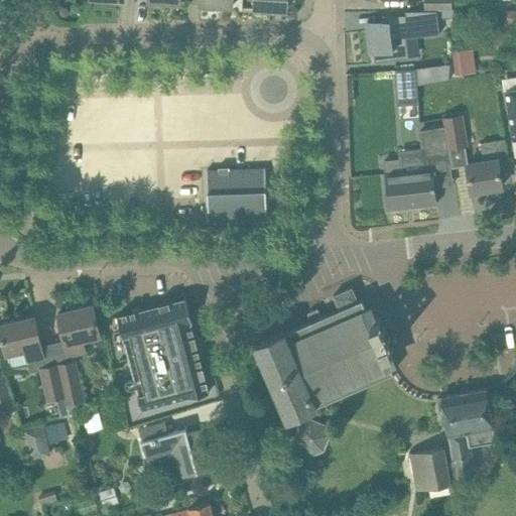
[(200,0),(200,4),(202,4),(202,7),(204,9),(214,10),(216,8),(217,6),(232,7),(232,0),(200,0)]
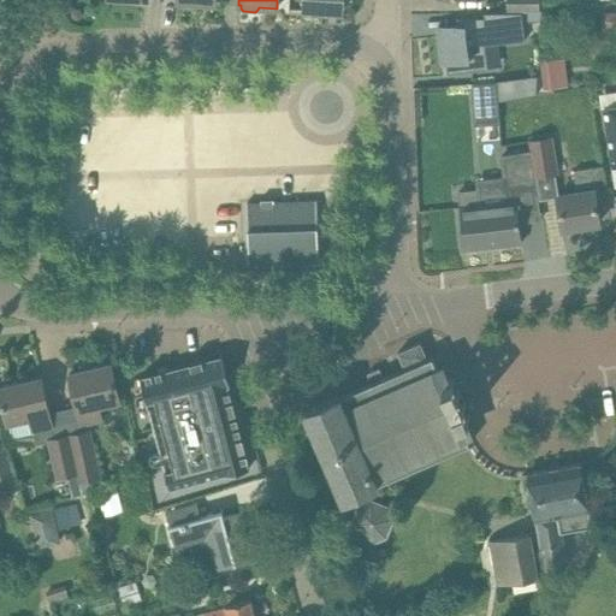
[(303,0),(303,10),(342,12),(343,0),(348,0),(347,0),(303,0)]
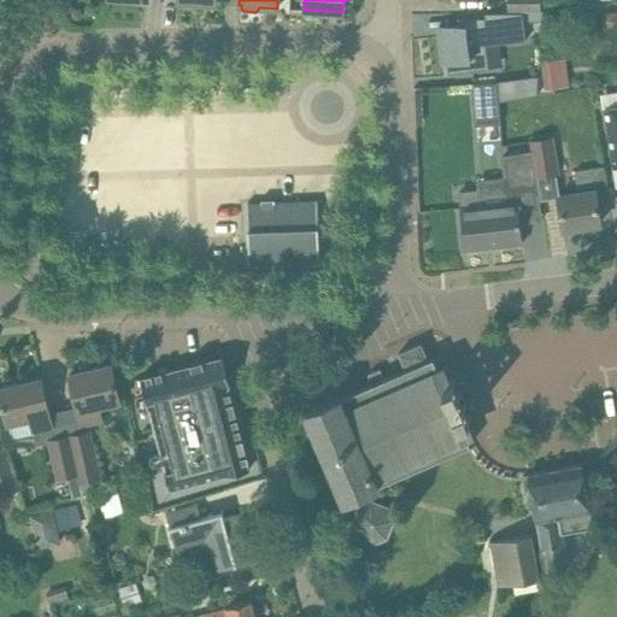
[(540,10),(540,0),(509,0),(509,10),(540,10)]
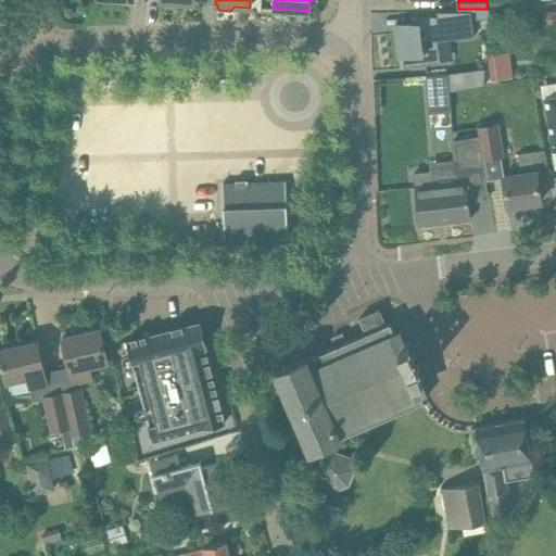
[(476,10),(476,20),(489,20),(489,10),(476,10)]
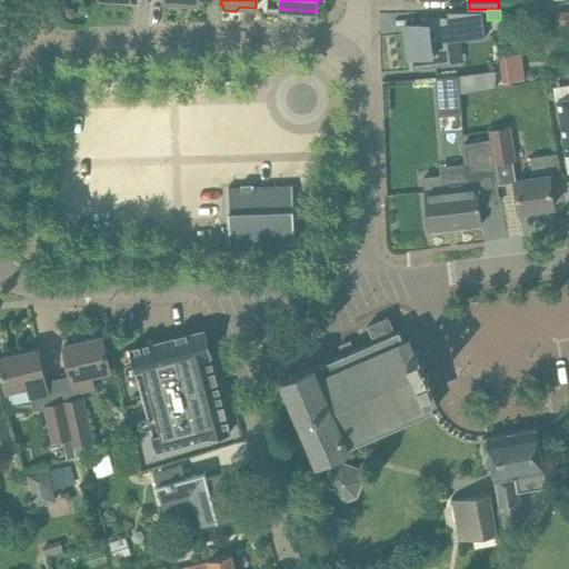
[(422,22),(402,25),(407,59),(411,59),(412,69),(451,63),(448,42),(485,37),(481,11),(447,12),(447,17),(422,17),(422,22)]
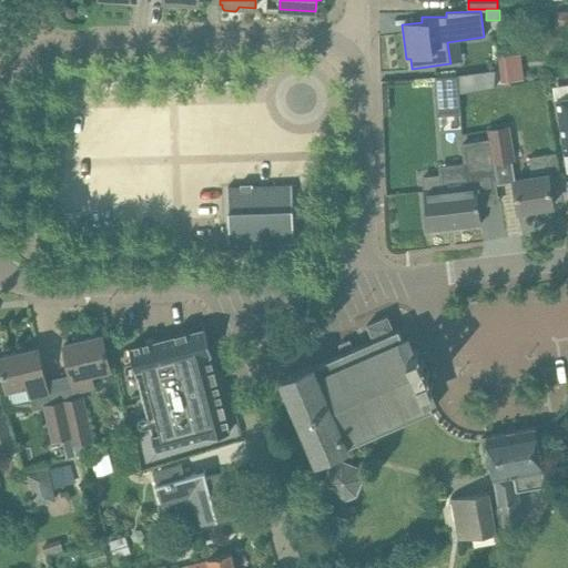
[(567,24),(567,11),(558,12),(559,26),(567,24)]
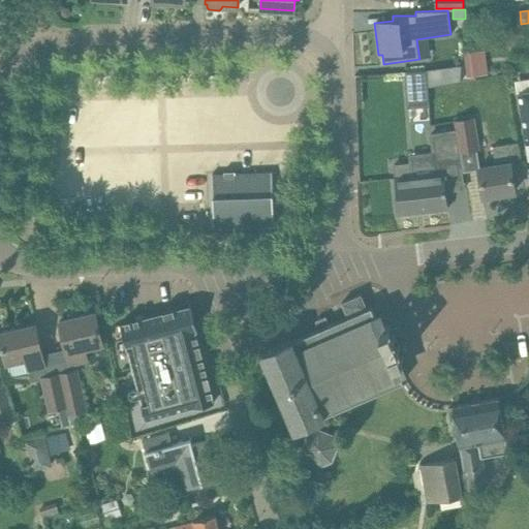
[(510,17),(500,17),(500,27),(510,27),(510,17)]
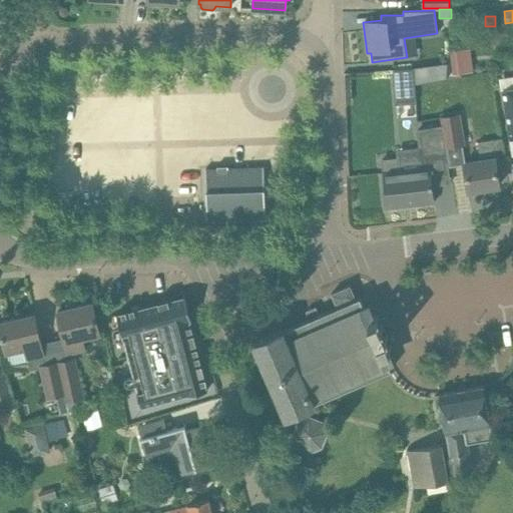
[(453,75),(465,74),(462,50),(450,52),(453,75)]
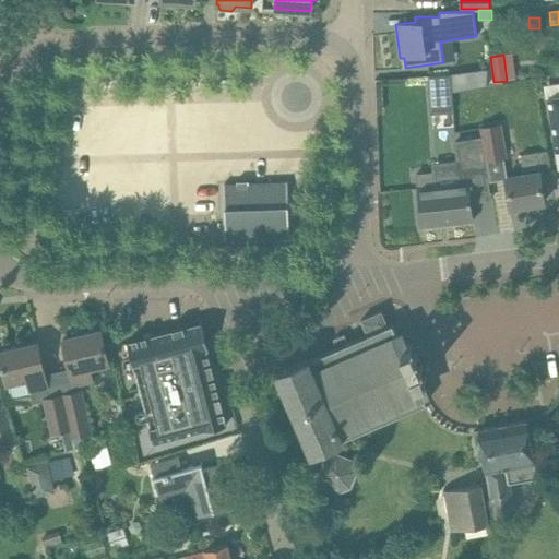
[(487,70),(451,75),(452,92),(487,86),(487,70)]
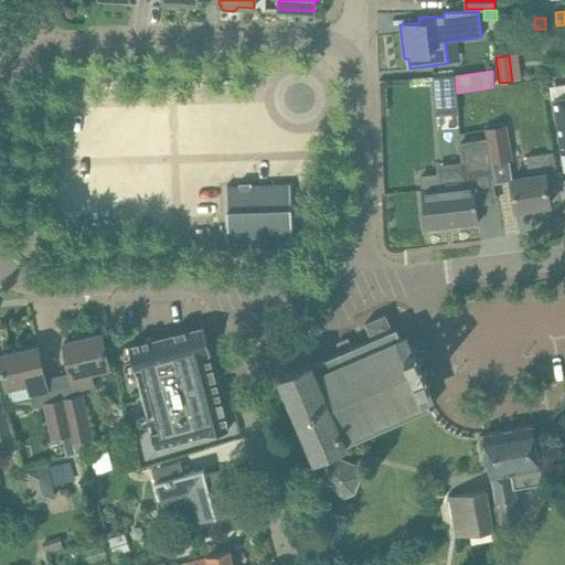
[(456,76),(434,77),(436,114),(458,113),(457,93),(456,76)]
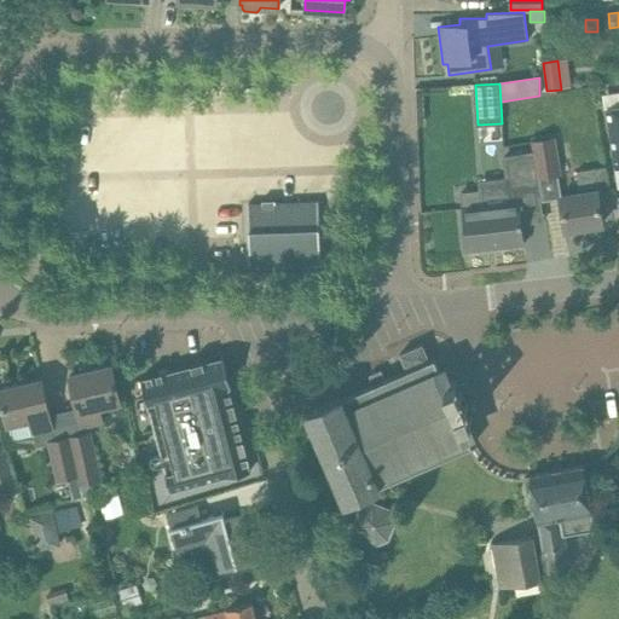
[(618,106),(606,109),(618,185),(617,185),(618,196),(618,106)]
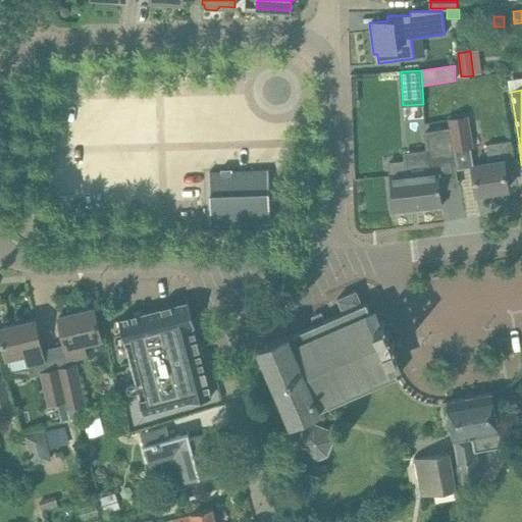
[(471,147),(466,116),(450,119),(455,150),(471,147)]
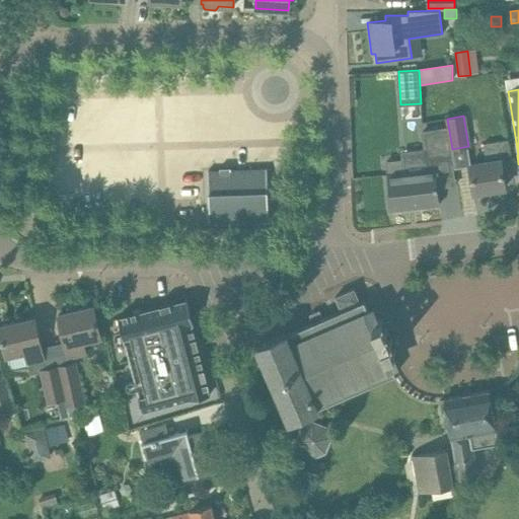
[(446,128),(421,131),(424,148),(427,165),(434,164),(452,161),(446,128)]
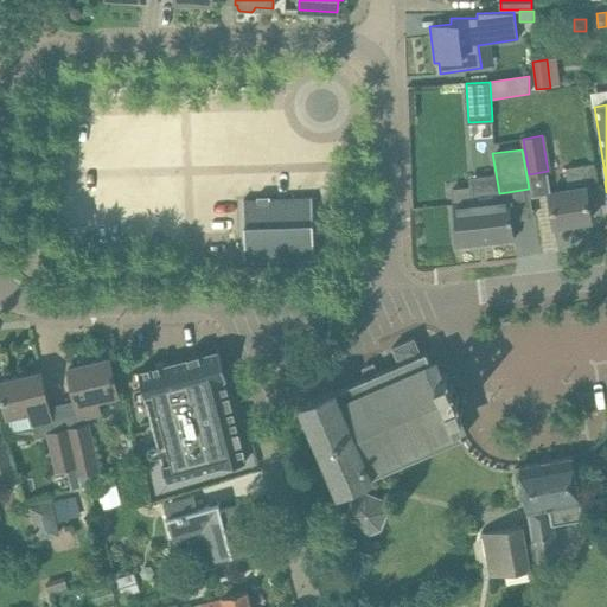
[(596,187),(593,164),(566,168),(569,190),(549,192),(554,225),(589,219),(586,189),(596,187)]
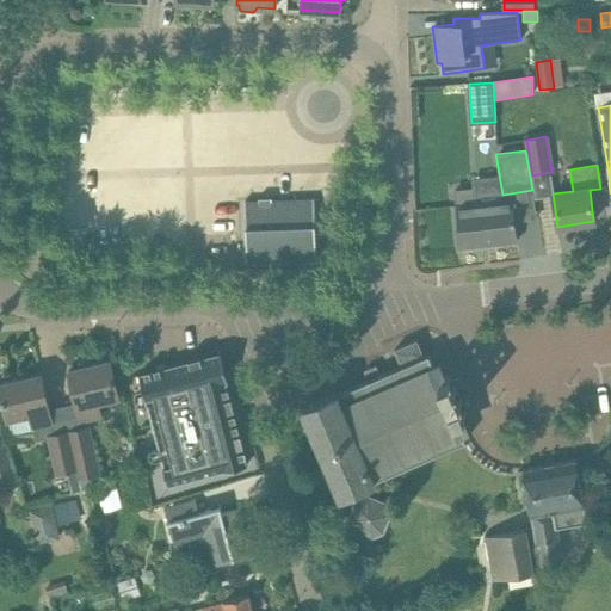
[(473,187),(455,190),(462,248),(517,241),(514,221),(512,198),(476,203),(474,187),(473,187)]
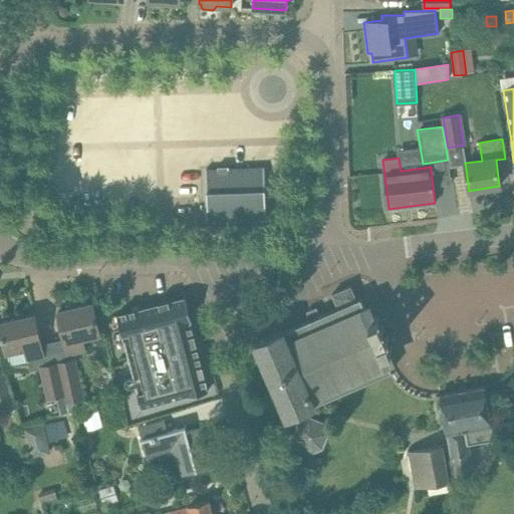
[(218,170),(206,171),(208,221),(209,221),(208,212),(218,212),(218,217),(217,217),(217,218),(265,216),(265,219),(266,219),(264,169),(228,170),(228,168),(218,168),(218,170)]
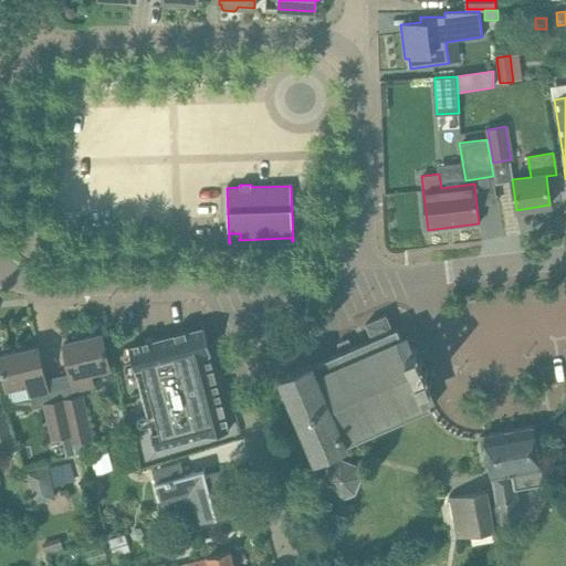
[(412,350),(407,337),(402,339),(397,327),(392,329),(386,315),(366,323),(373,338),(352,347),(348,338),(337,343),(341,352),(311,365),(310,364),(282,376),(317,459),(328,454),(332,462),(329,462),(331,465),(325,479),(322,480),(327,491),(331,490),(343,494),(345,498),(356,493),(354,490),(359,477),(363,475),(358,464),(355,465),(343,461),(341,458),(338,459),(335,451),(346,447),(346,444),(431,408),(428,399),(432,397),(427,384),(431,383),(417,348),(412,350)]
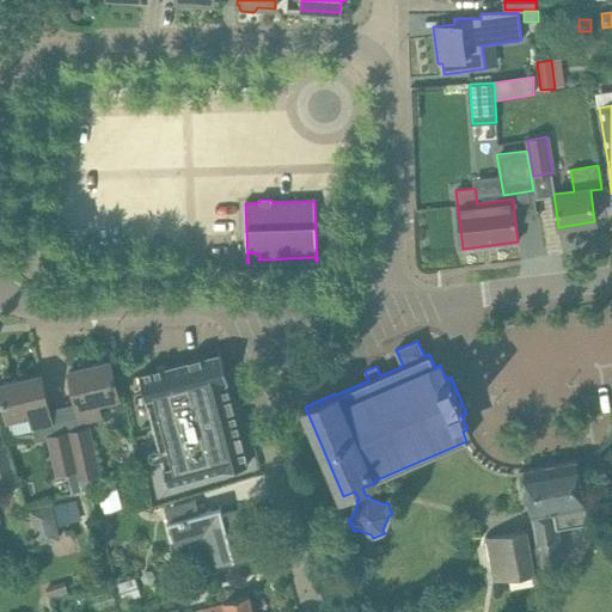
[(220,352),(139,374),(169,485),(224,470),(225,470),(248,464),(226,383),(228,383),(220,352)]
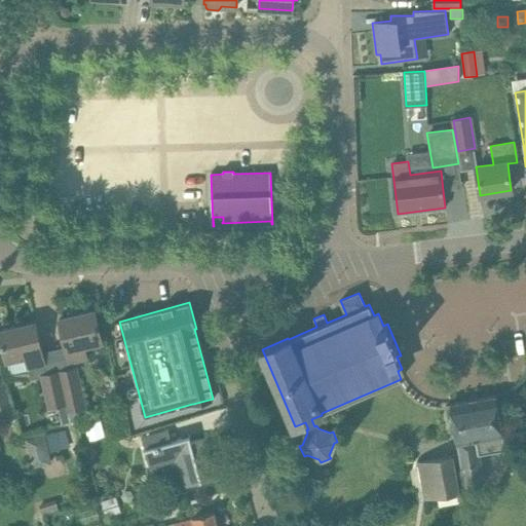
[(103,343),(96,310),(59,318),(69,363),(85,359),(82,347),(103,343)]
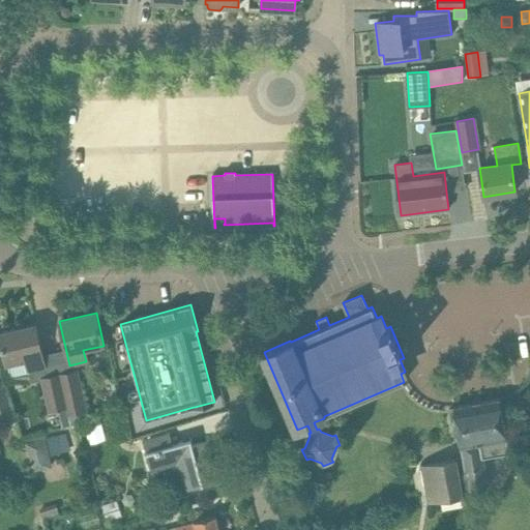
[(35,324),(0,331),(0,336),(3,353),(6,365),(8,364),(11,377),(28,374),(30,382),(40,380),(40,378),(47,377),(45,366),(42,355),(40,345),(35,324)]
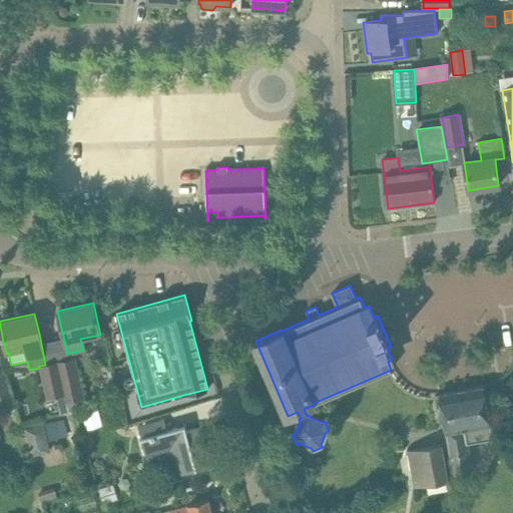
[(73,359),(56,363),(63,394),(65,402),(82,398),(73,359)]
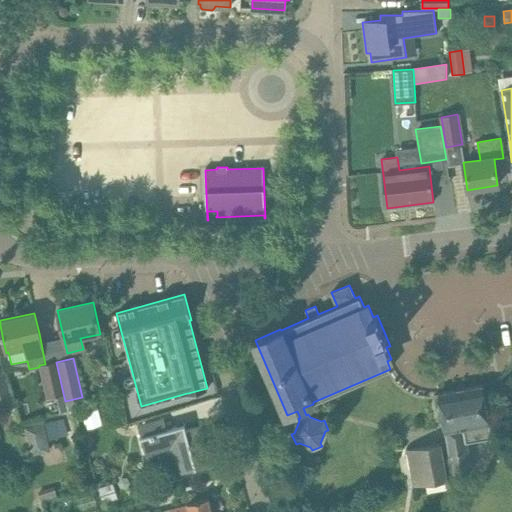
[(63,393),(56,362),(45,364),(39,365),(39,367),(46,396),(63,393)]
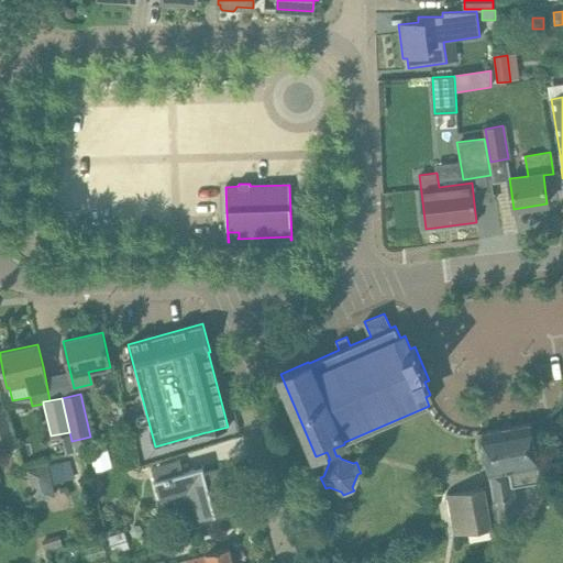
[(0,451),(13,449),(4,411),(0,412),(0,451)]
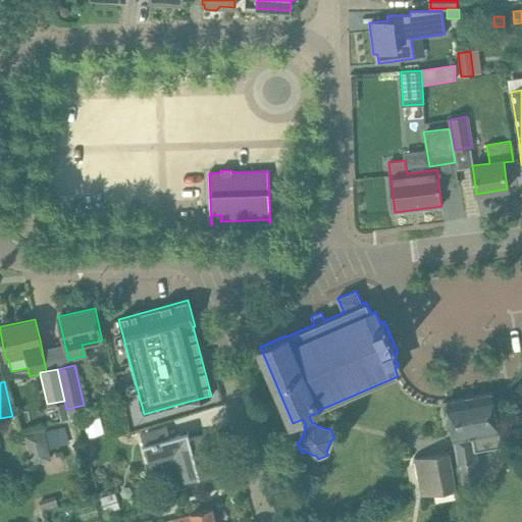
[(502,447),(492,393),(474,397),(474,396),(465,397),(465,398),(447,401),(458,466),(455,467),(458,482),(480,478),(475,451),(502,447)]
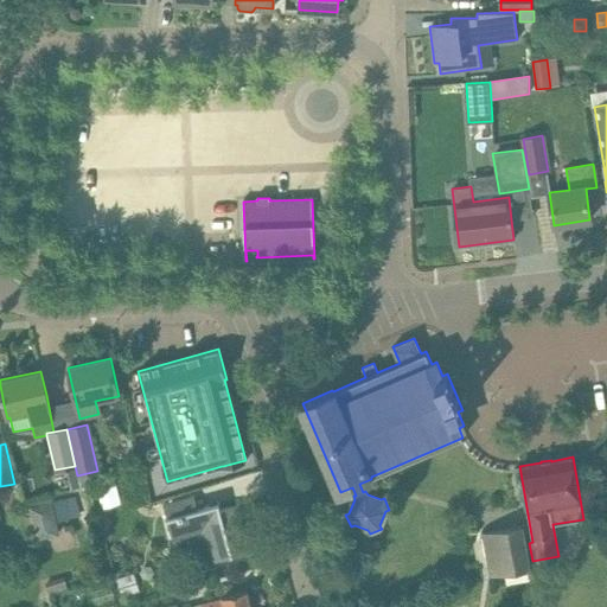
[(64,494),(30,504),(39,541),(59,536),(56,522),(71,518),(64,494)]
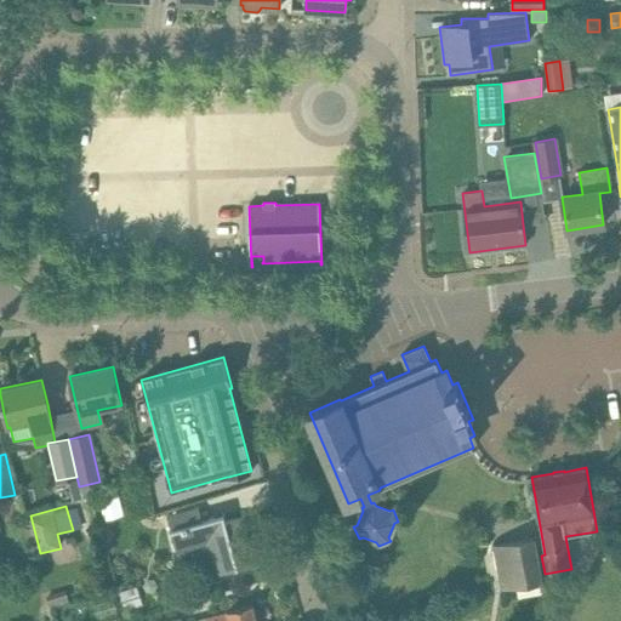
[(204,520),(170,530),(177,556),(204,548),(211,575),(232,570),(255,564),(243,518),(226,522),(224,516),(214,518),(204,520)]
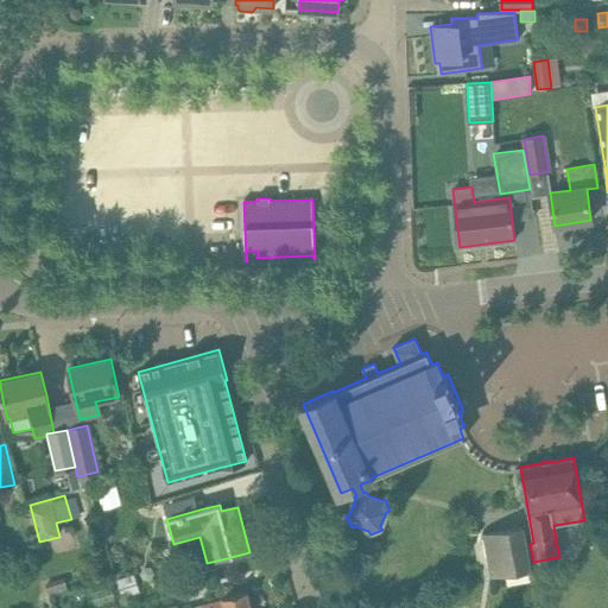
[(526,563),(533,562),(530,544),(525,545),(523,529),(486,534),(492,575),(527,568),(526,563)]
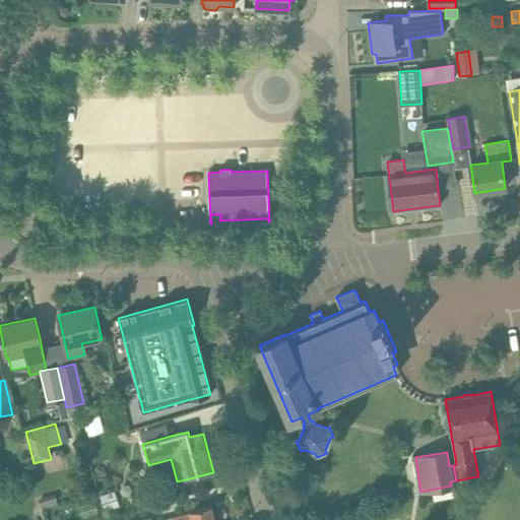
[(100,496),(106,512),(121,507),(115,491),(100,496)]
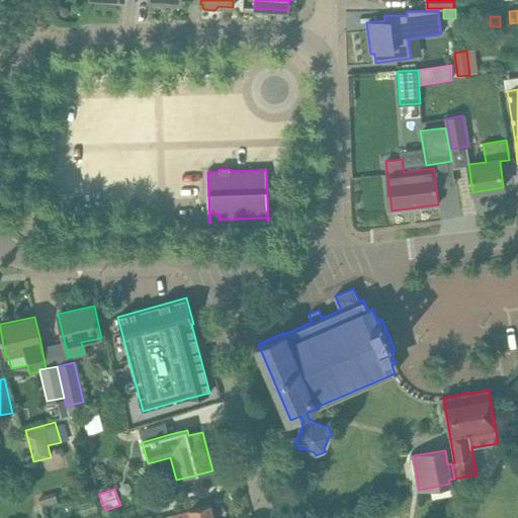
[(213,517),(210,505),(170,515),(171,517),(213,517)]
